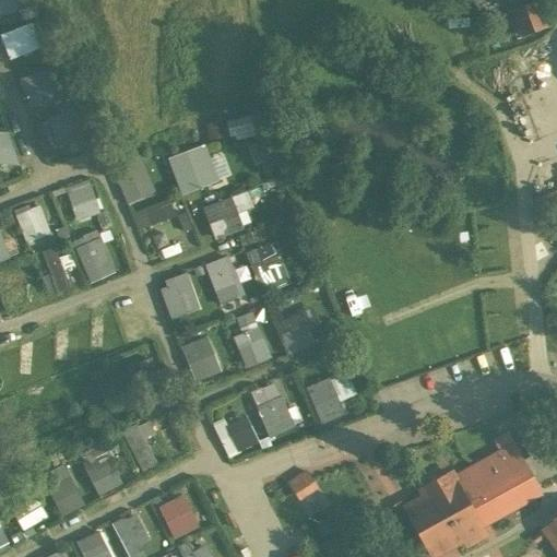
[(0,16),(37,6),(35,0),(0,0),(0,16)]
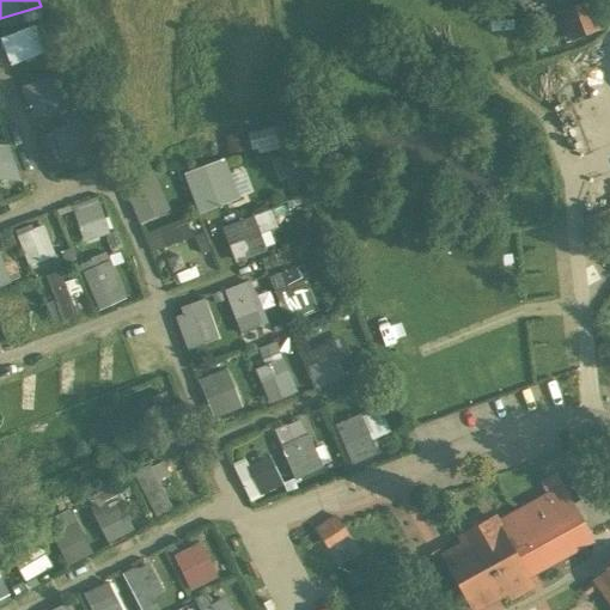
[(584,5),(559,14),(568,41),(593,31),(584,5)]
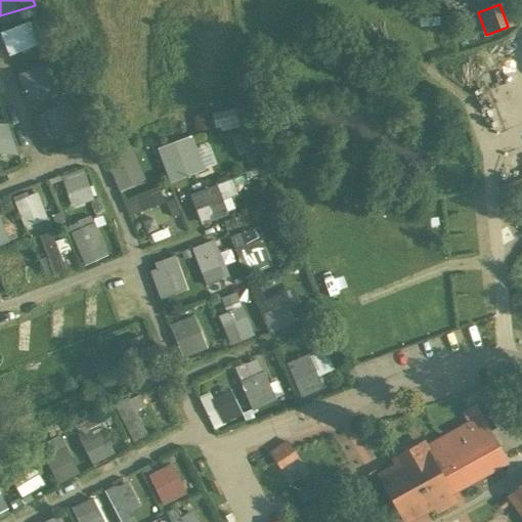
[(41,17),(32,20),(40,41),(49,38),(41,17)]
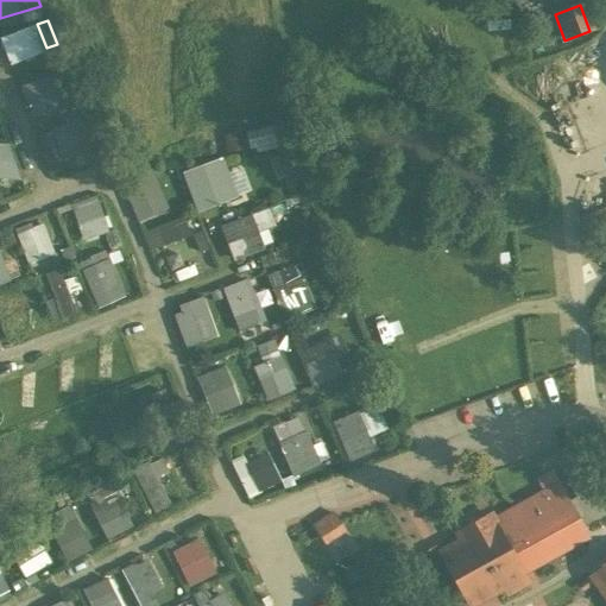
[(0,37),(10,65),(46,52),(36,24),(0,37)]
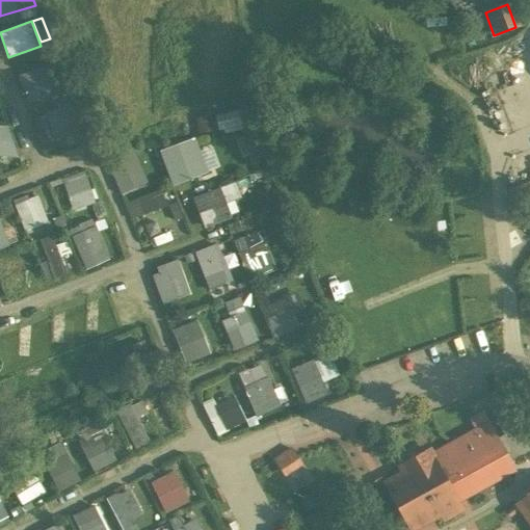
[(48,94),(44,80),(37,81),(35,74),(21,78),(27,99),(48,94)]
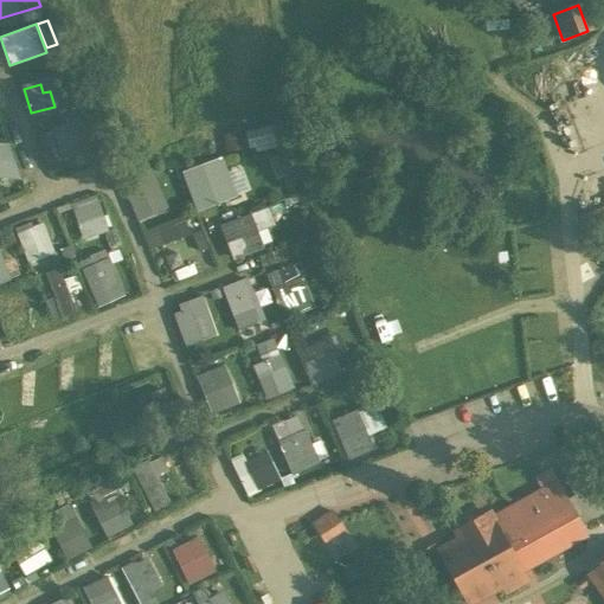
[(84,119),(38,132),(44,153),(90,140),(84,119)]
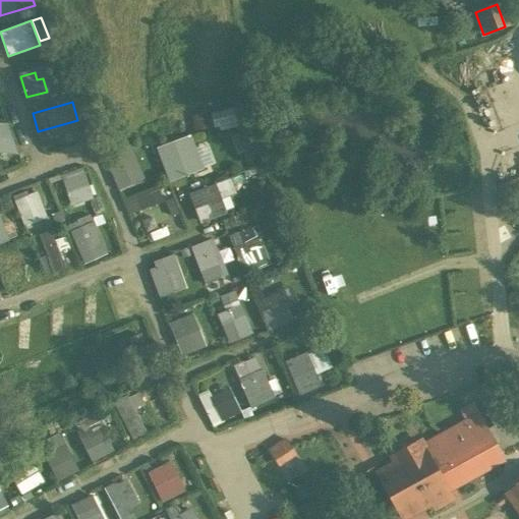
[(215,129),(243,125),(240,107),(213,110),(215,129)]
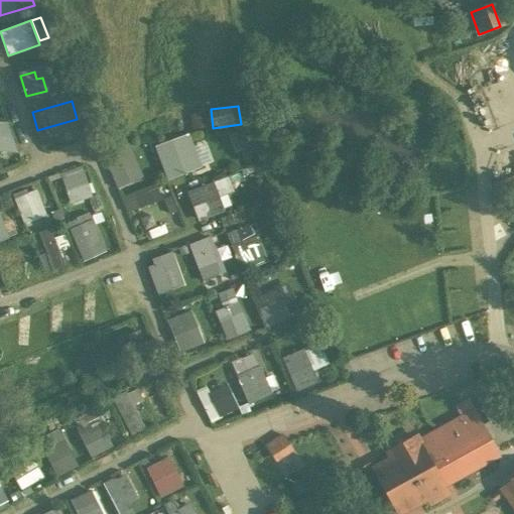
[(0,157),(15,156),(13,119),(0,119),(0,157)]
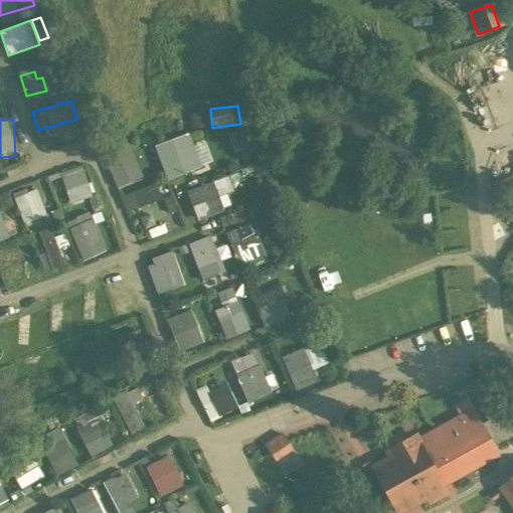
[(191,134),(156,143),(165,178),(201,169),(191,134)]
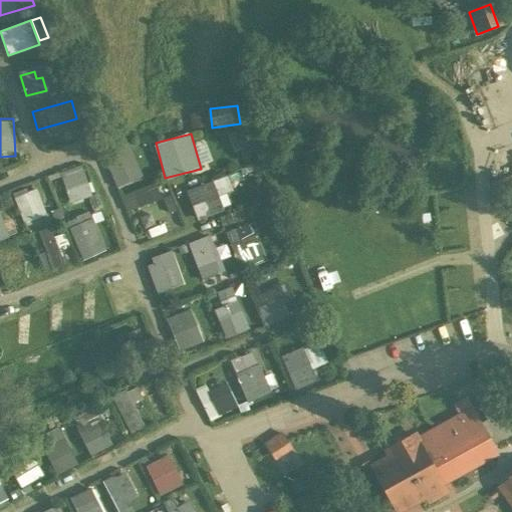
[(129,142),(102,153),(117,187),(144,176),(129,142)]
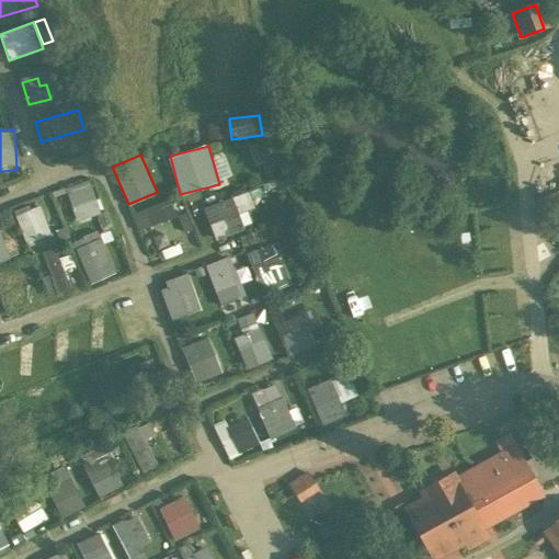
[(59,195),(66,230),(93,225),(87,191),(59,195)]
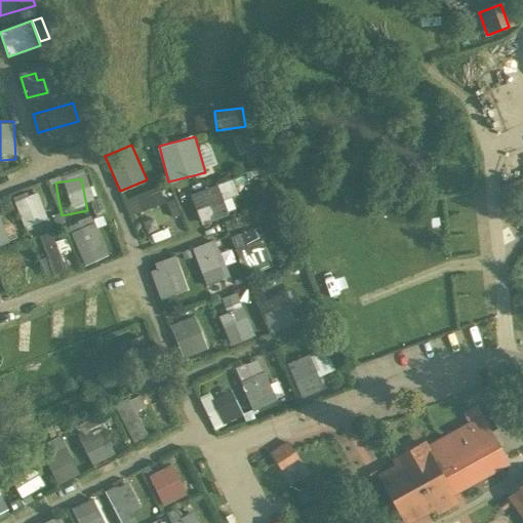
[(231,178),(191,196),(203,226),(231,214),(225,199),(238,194),(231,178)]
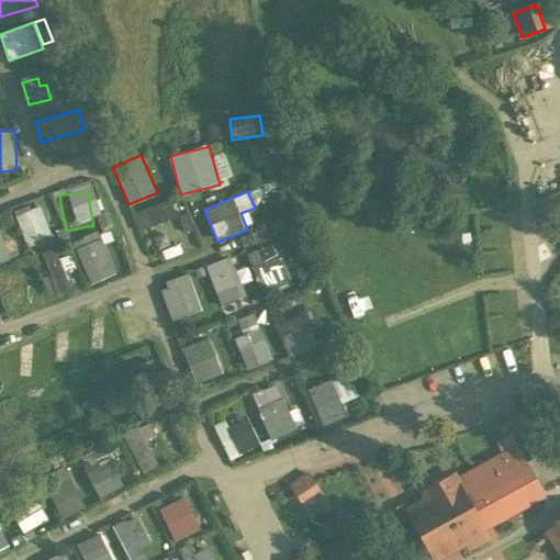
[(15,211),(25,244),(52,235),(42,203),(15,211)]
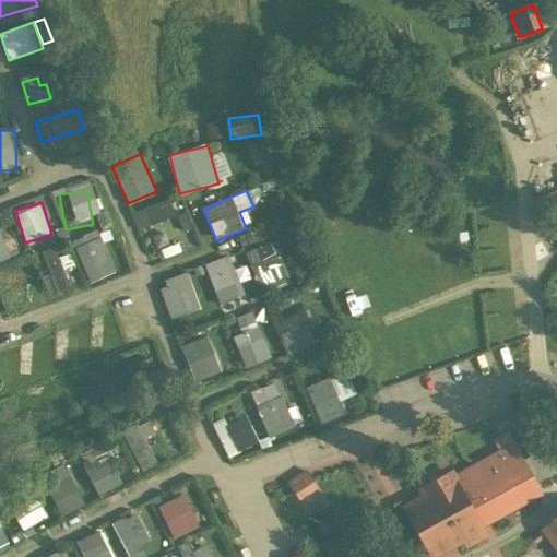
[(139,230),(176,215),(172,202),(133,217),(139,230)]
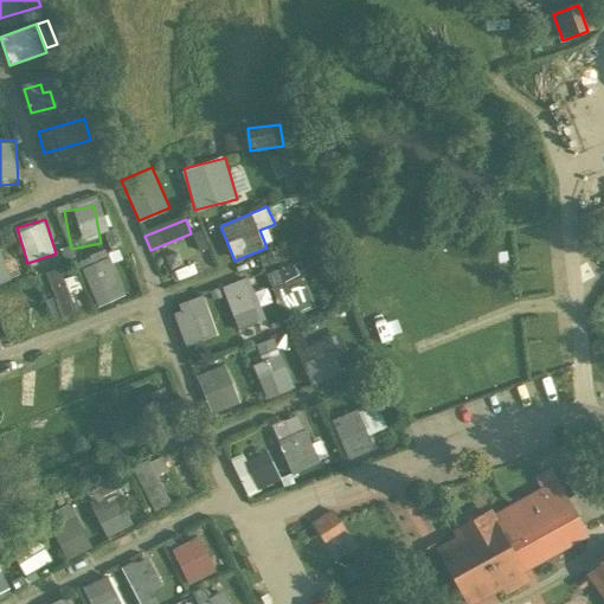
[(0,283),(12,280),(0,248),(0,283)]
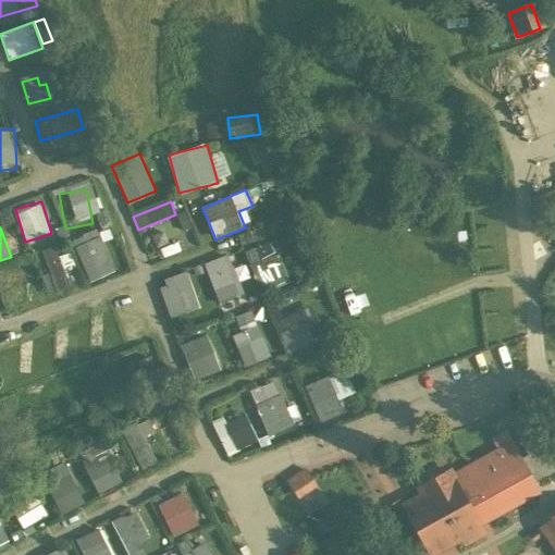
[(73,238),(88,281),(114,272),(99,229),(73,238)]
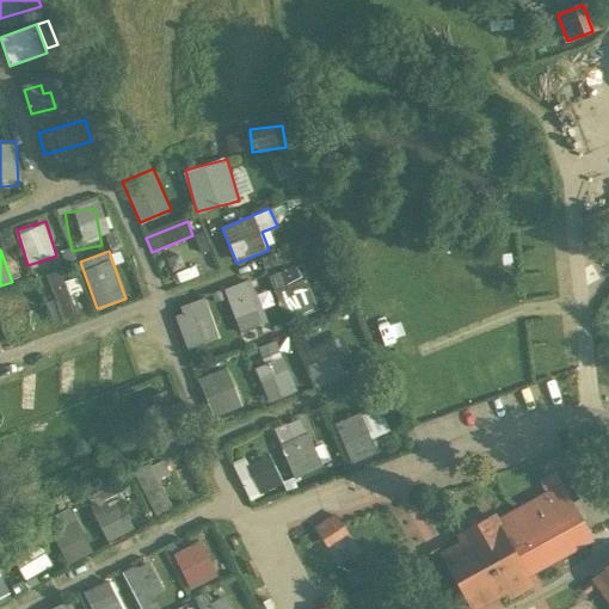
[(162,263),(171,287),(192,281),(184,256),(162,263)]
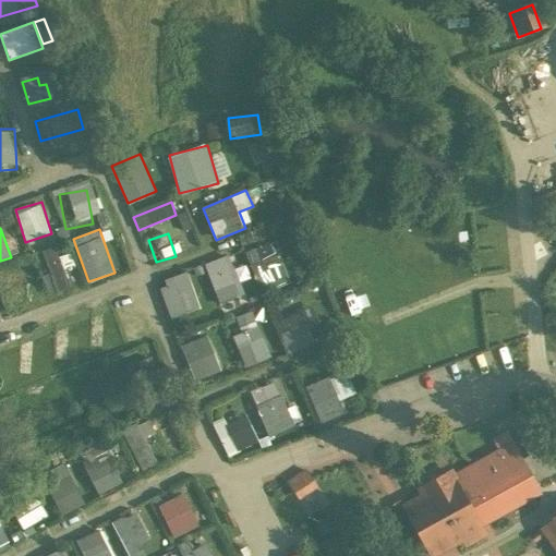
[(277,239),(245,252),(263,295),(294,283),(277,239)]
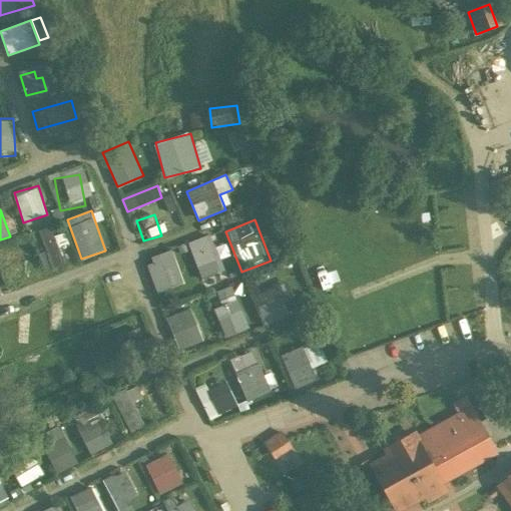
[(50,226),(37,231),(52,268),(65,262),(50,226)]
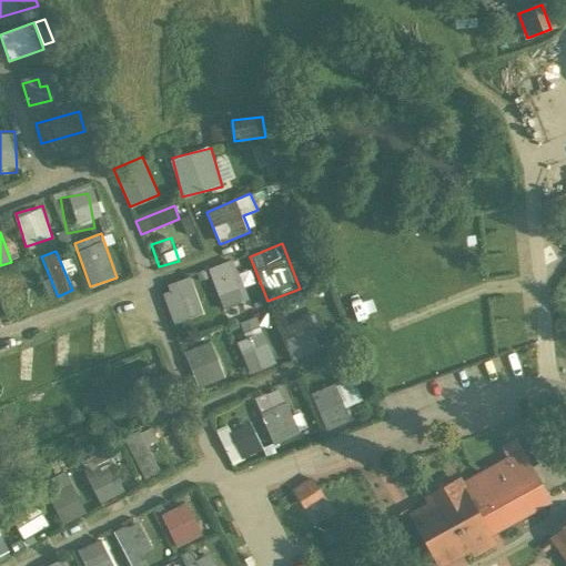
[(211,265),(224,322),(250,315),(236,260),(211,265)]
